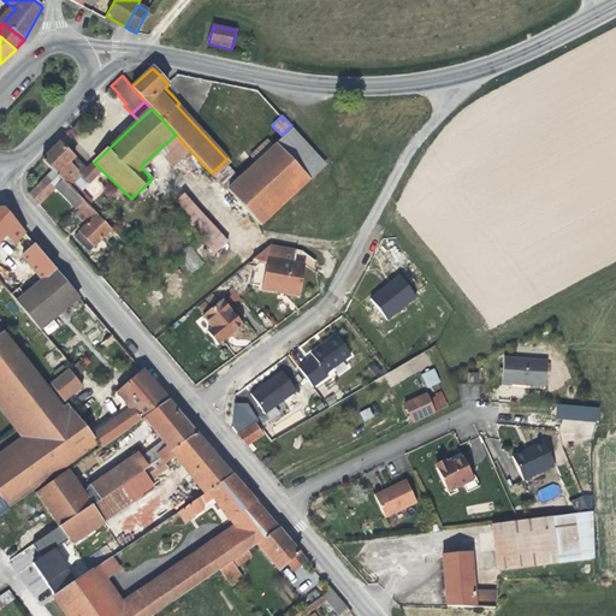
[(325,165),(292,130),(276,146),(308,181),(325,165)]
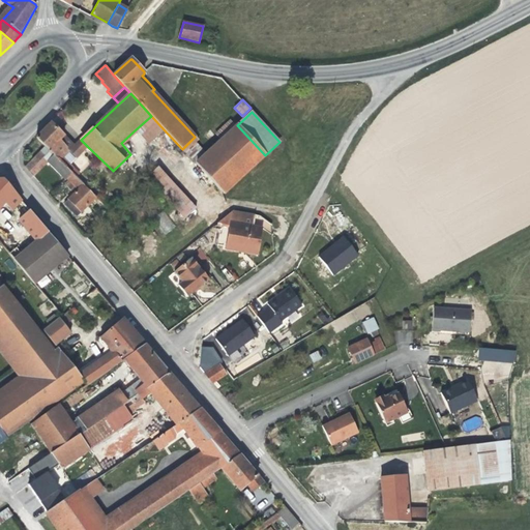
[(149,143),(164,129),(151,116),(136,129),(149,143)]
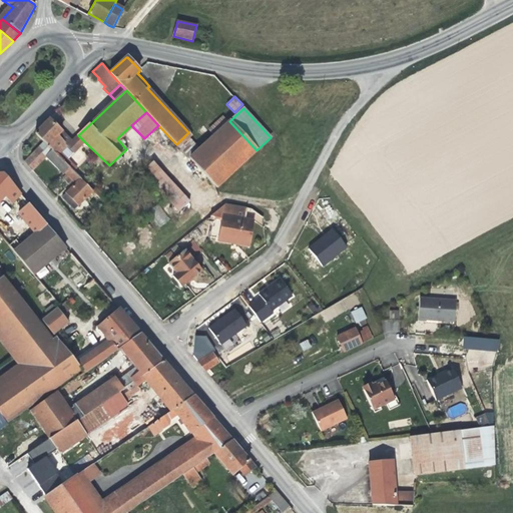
[(36,130),(49,143),(60,133),(65,130),(51,115),(36,130)]
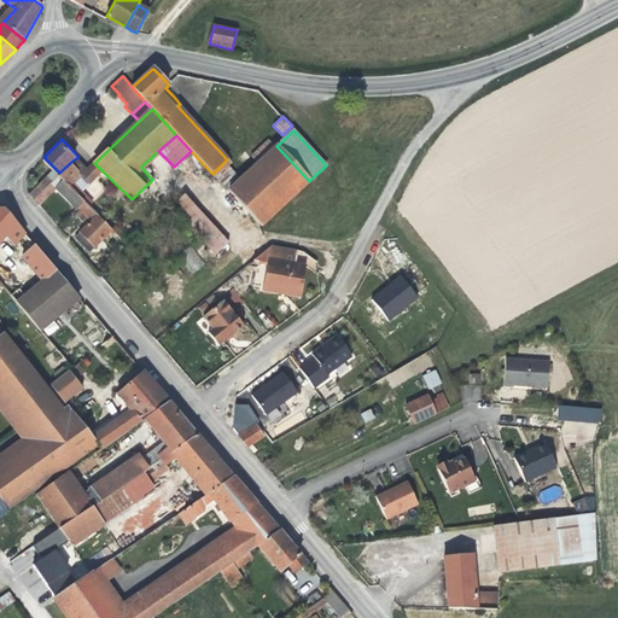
[(255,159),(274,145),(269,139),(250,153),(255,159)]
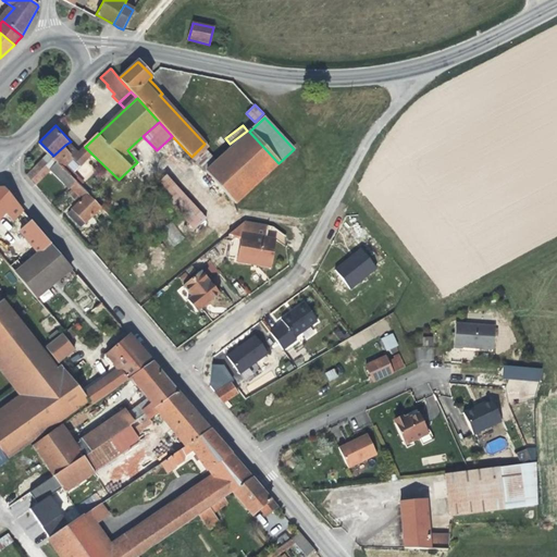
[(235,203),(279,163),(249,132),(206,172),(235,203)]
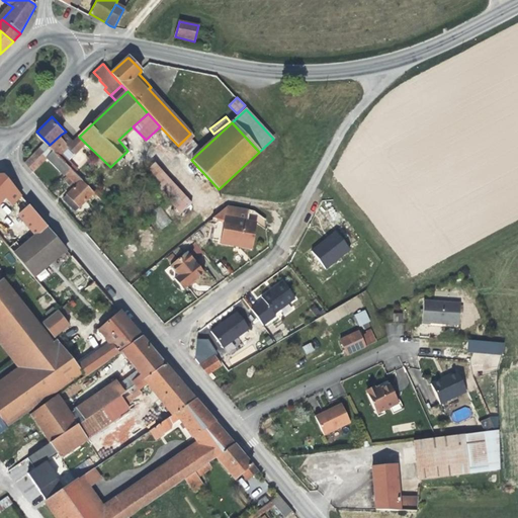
[(181,149),(193,137),(190,134),(178,146),(181,149)]
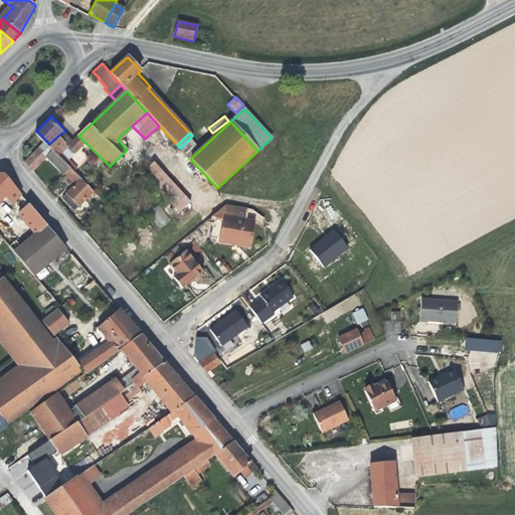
[(81,146),(74,140),(73,141),(69,144),(65,139),(60,134),(49,144),(44,143),(51,151),(69,169),(73,172),(76,168),(68,159),(81,146)]
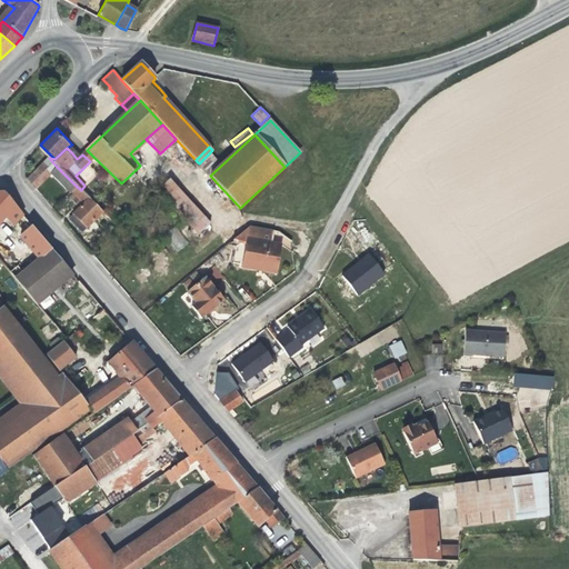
[(93,157),(87,150),(82,155),(90,161),(93,157)]
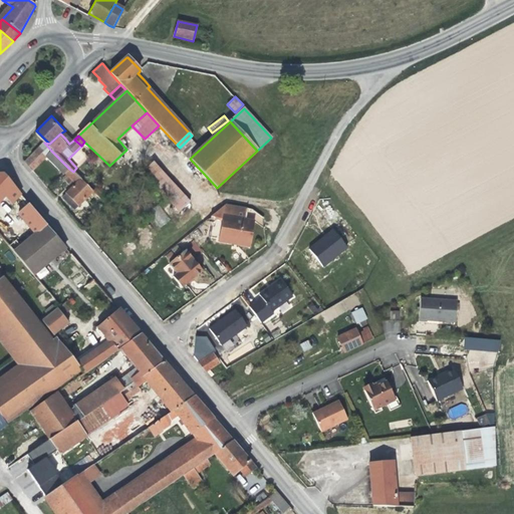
[(46,156),(51,151),(44,143),(34,153),(25,162),(33,170),(46,156)]
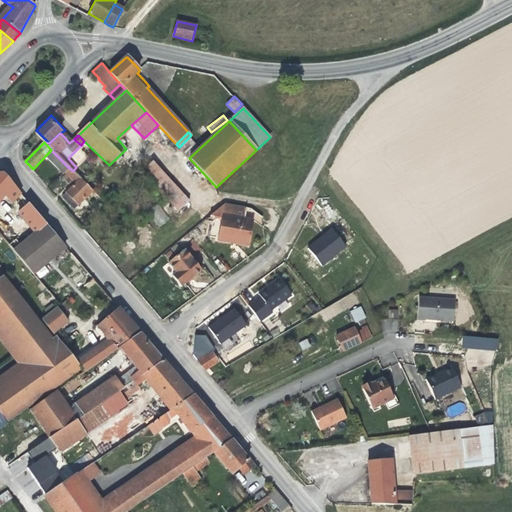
[(69,168),(51,150),(46,155),(61,175),(64,172),(69,168)]
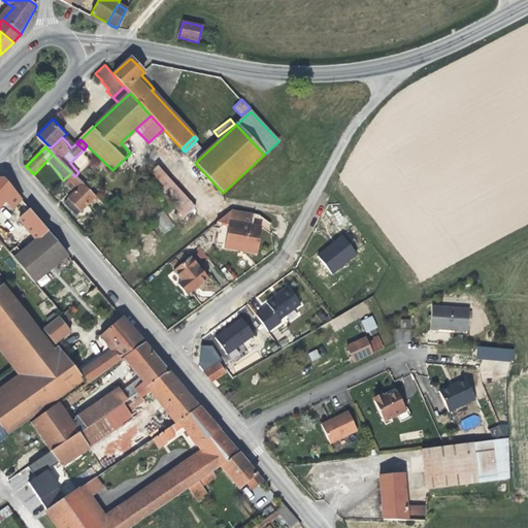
[(146,176),(184,216),(196,205),(160,165),(146,176)]
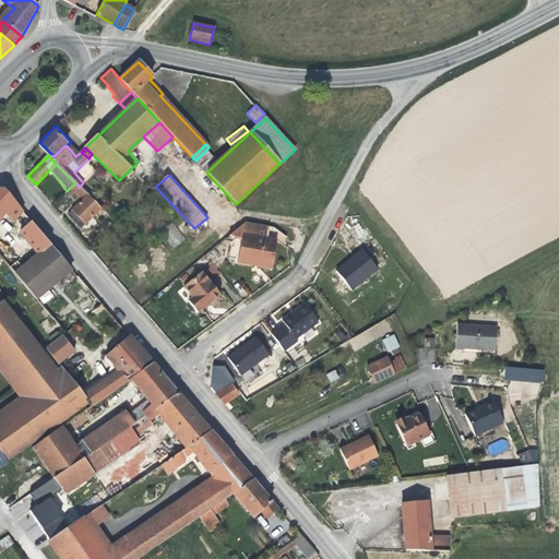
[(81,228),(98,210),(100,213),(103,211),(80,187),(75,183),(70,188),(82,200),(75,207),(68,215),(81,228)]
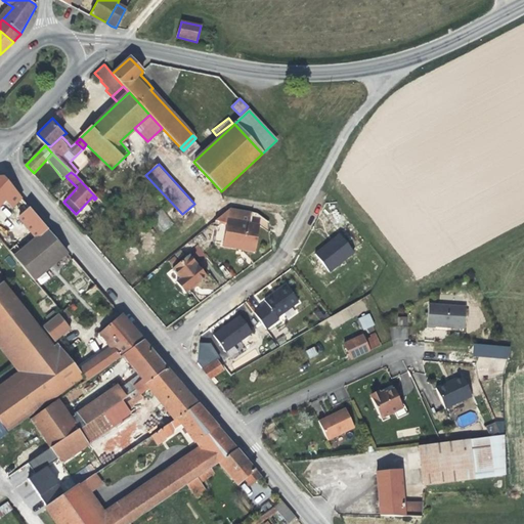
[(20,199),(3,178),(0,177),(0,204),(5,201),(11,208),(17,203),(20,199)]
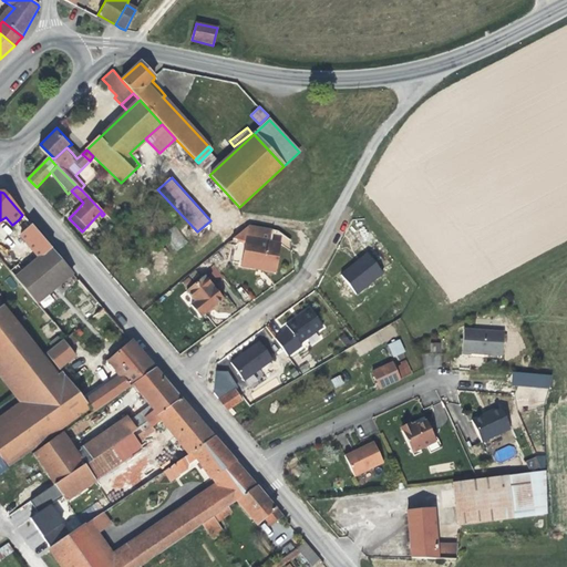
[(32,226),(22,215),(19,219),(28,229),(32,226)]
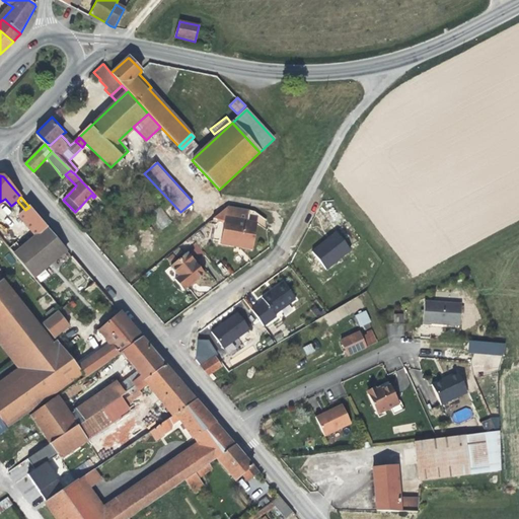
[(32,278),(66,249),(29,207),(25,210),(18,216),(35,236),(23,246),(21,244),(19,246),(15,242),(9,248),(14,254),(32,278)]
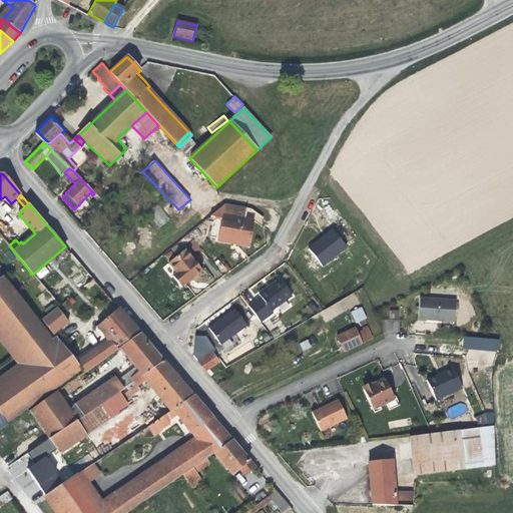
[(160,227),(170,217),(156,204),(146,215),(160,227)]
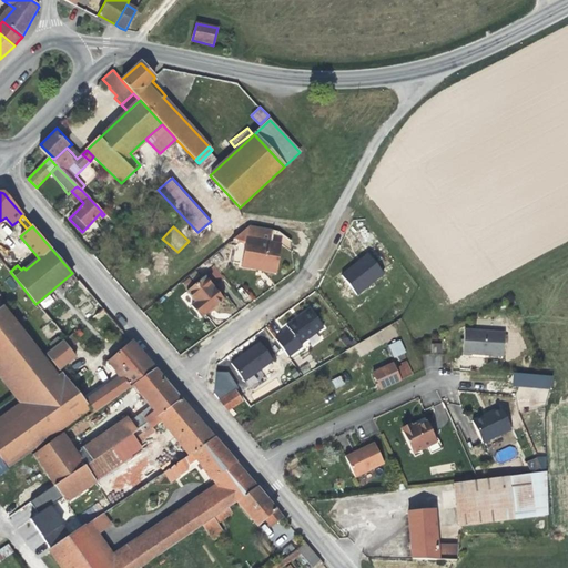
[(276,274),(281,244),(272,242),(273,230),(249,226),(232,240),(245,242),(242,264),(262,269),(262,271),(267,272),(276,274)]
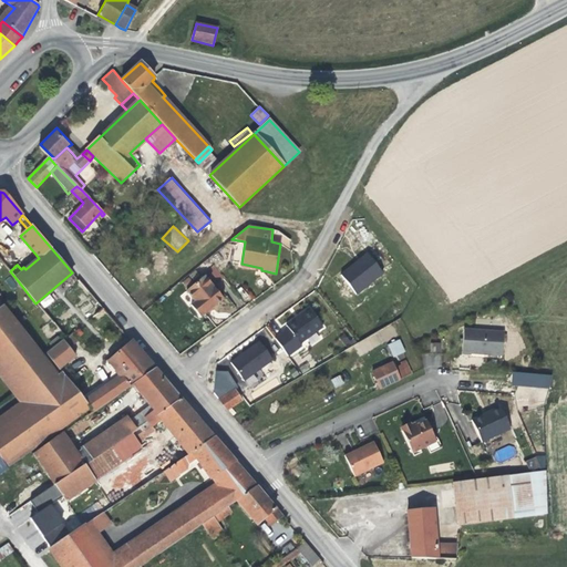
[(383,272),(368,251),(350,265),(340,272),(356,294),(383,272)]
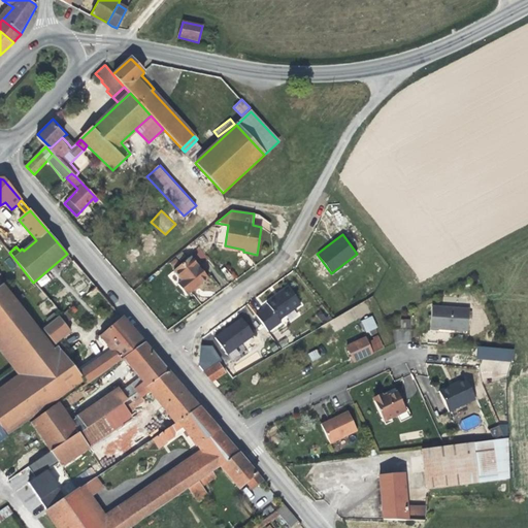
[(208,278),(190,258),(173,271),(182,281),(177,285),(187,296),(195,289),(208,278)]
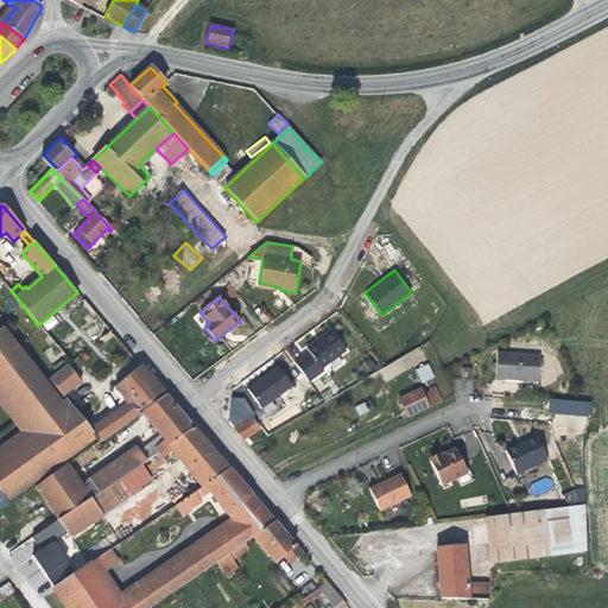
[(46,330),(58,323),(54,316),(43,324),(46,330)]
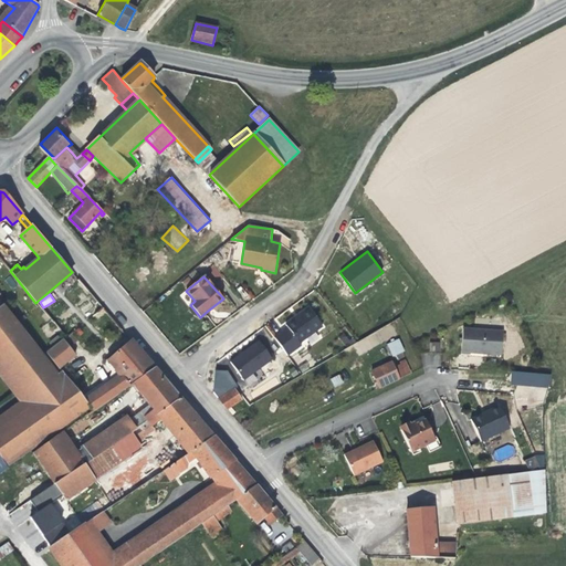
[(289,326),(302,344),(325,326),(308,305),(297,314),(286,323),(289,326)]
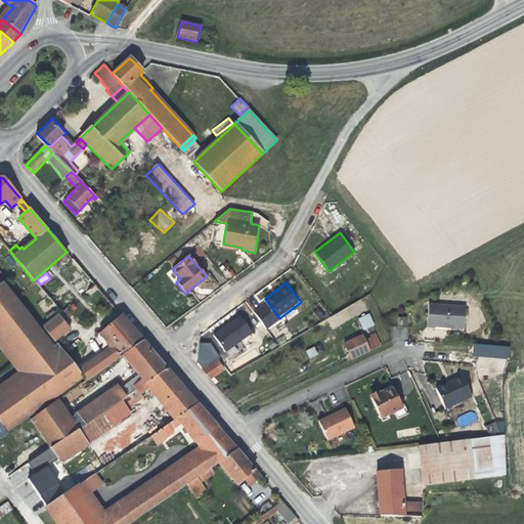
[(52,347),(3,285),(0,287),(0,334),(27,368),(26,378),(0,395),(0,424),(5,432),(27,417),(82,377),(76,367),(57,344),(52,347)]
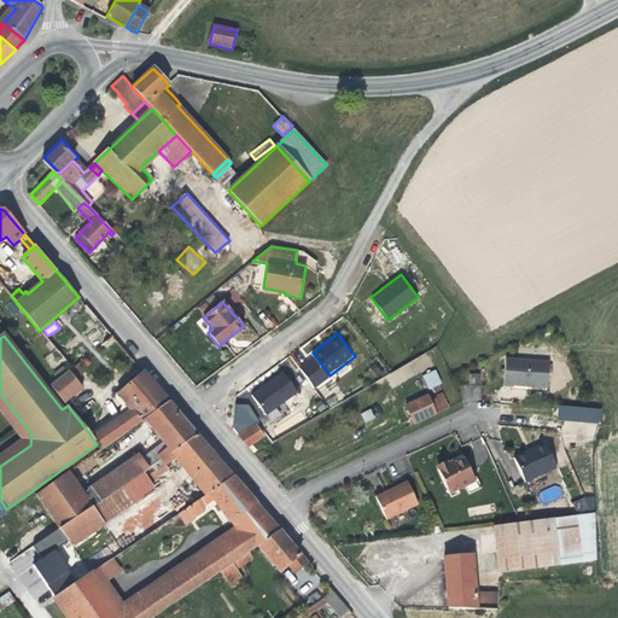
[(315,356),(301,367),(314,386),(330,375),(315,356)]
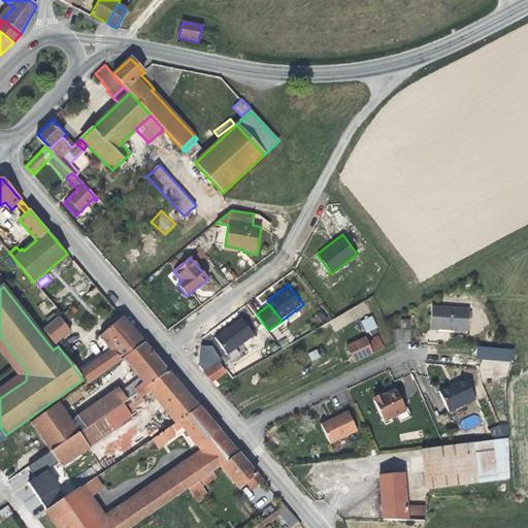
[(467,331),(469,309),(432,306),(430,330),(438,331),(438,329),(443,330),(467,331)]
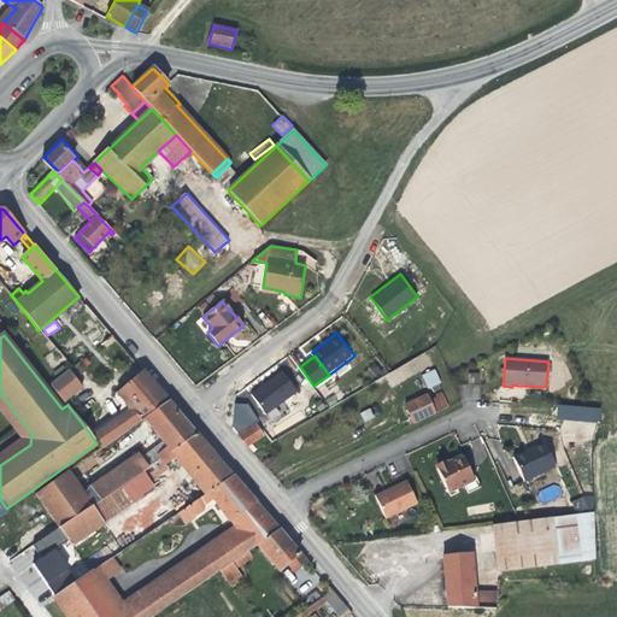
[(83,372),(76,364),(71,368),(69,370),(74,377),(80,374),(83,372)]
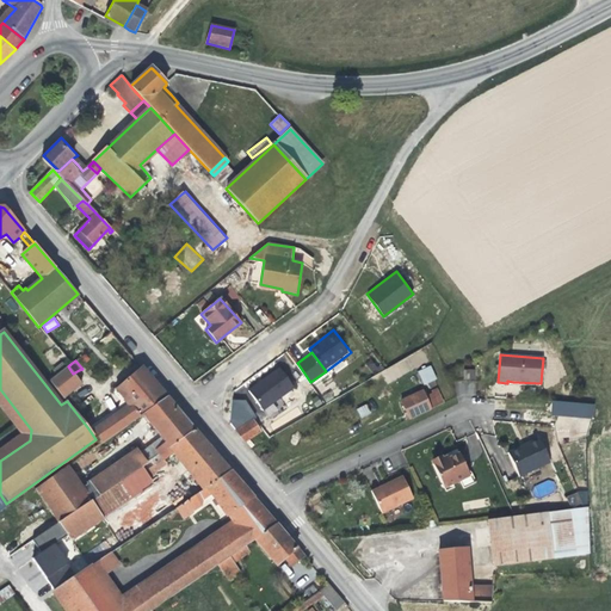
[(431,364),(418,371),(424,384),(437,378),(431,364)]
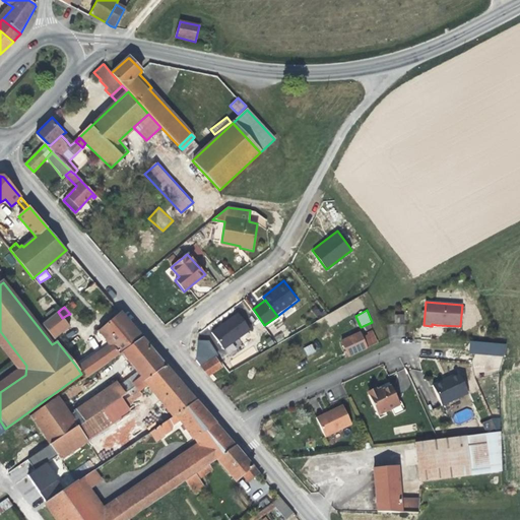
[(55,338),(69,327),(62,318),(58,312),(57,313),(52,317),(48,320),(42,324),(55,338)]
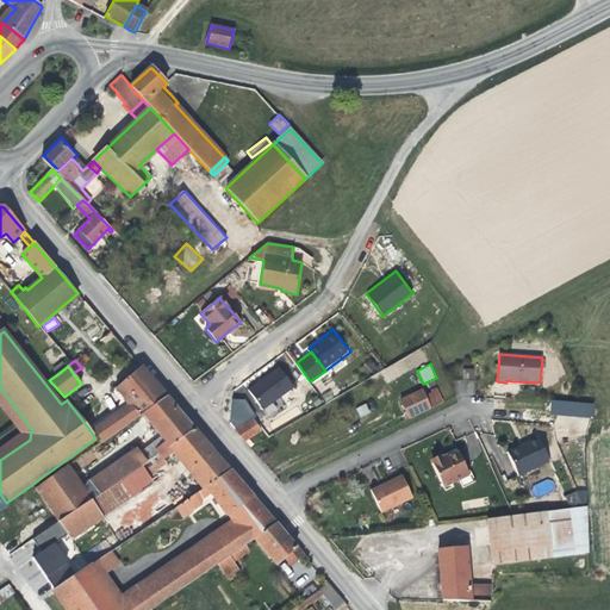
[(263,378),(249,388),(262,406),(294,385),(280,366),(263,378)]
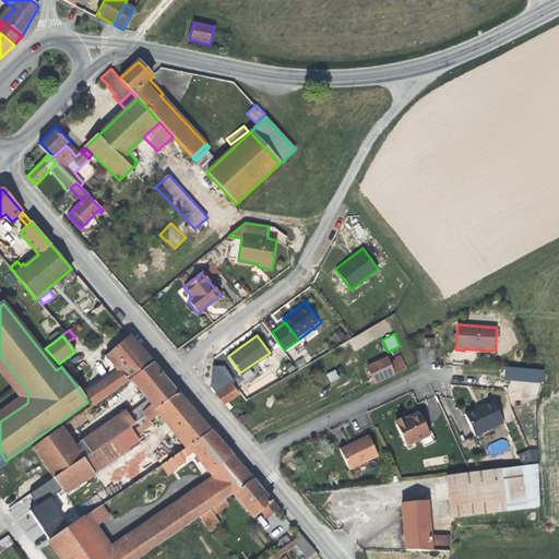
[(92,407),(131,380),(154,365),(130,336),(106,356),(110,361),(115,366),(117,371),(110,377),(108,373),(81,392),(87,402),(92,407)]
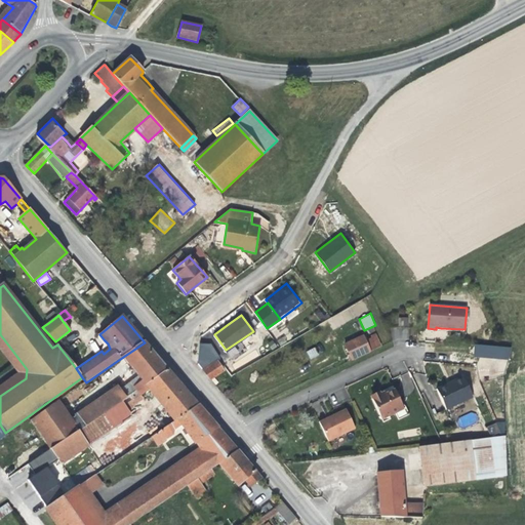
[(398,325),(408,326),(408,317),(399,317),(398,325)]
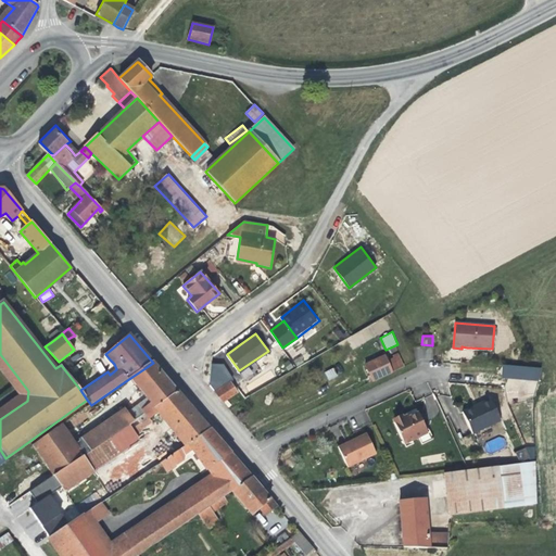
[(28,391),(0,354),(0,368),(21,395),(0,409),(0,419),(27,401),(28,391)]
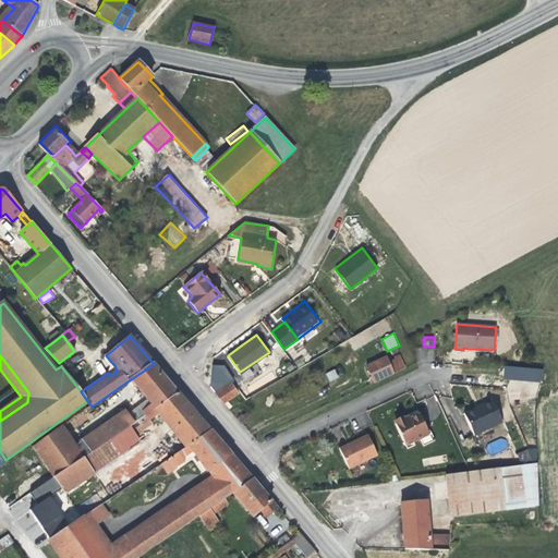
[(398,372),(393,360),(388,363),(386,358),(366,366),(370,374),(374,383),(393,374),(398,372)]
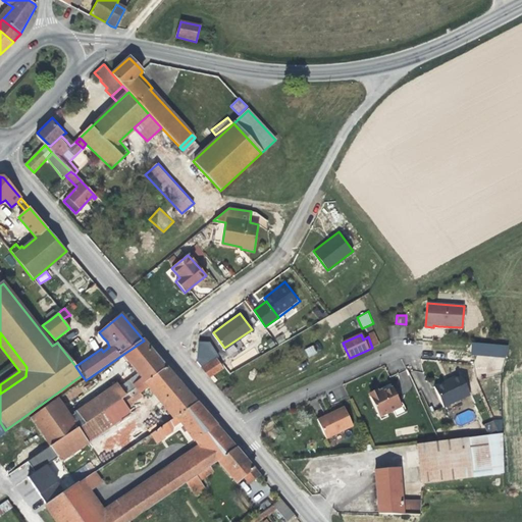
[(148,346),(144,341),(122,355),(129,364),(129,363),(151,349),(148,346)]
